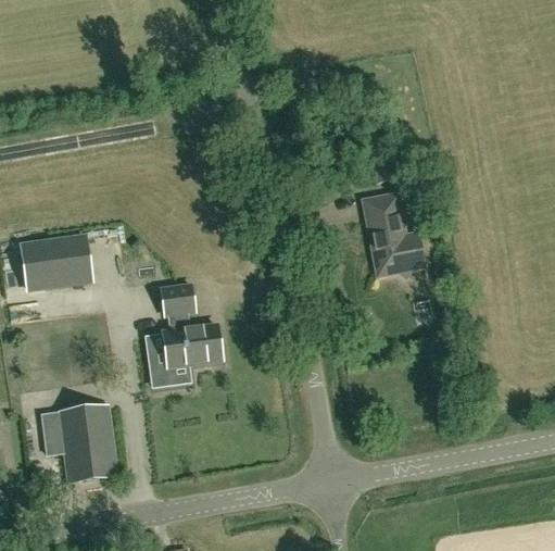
[(403,234),(396,191),(364,198),(367,214),(365,214),(376,274),(398,270),(398,271),(405,276),(410,268),(408,263),(421,261),(424,274),(425,274),(416,230),(403,234)]
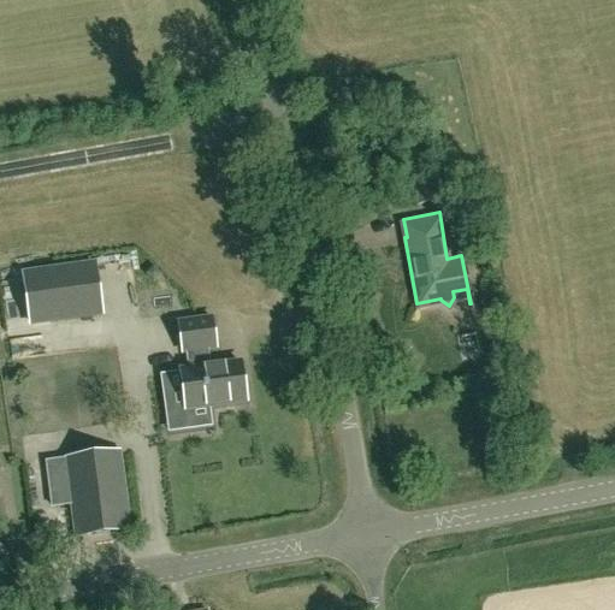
[(19,267),(28,323),(102,312),(95,256),(19,267)]
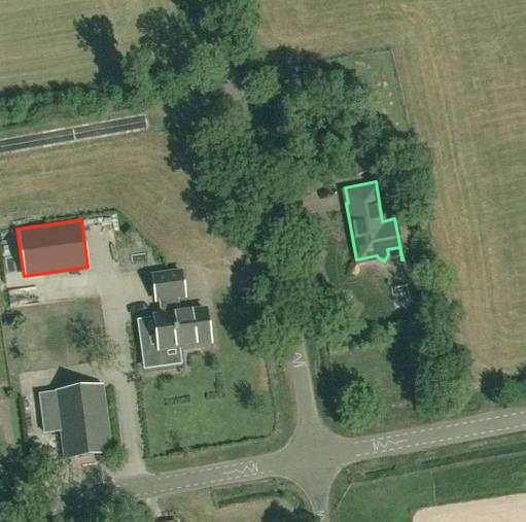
[(178,309),(176,293),(184,292),(180,269),(151,272),(154,298),(156,297),(159,313),(153,314),(156,344),(209,339),(204,307),(178,309)]
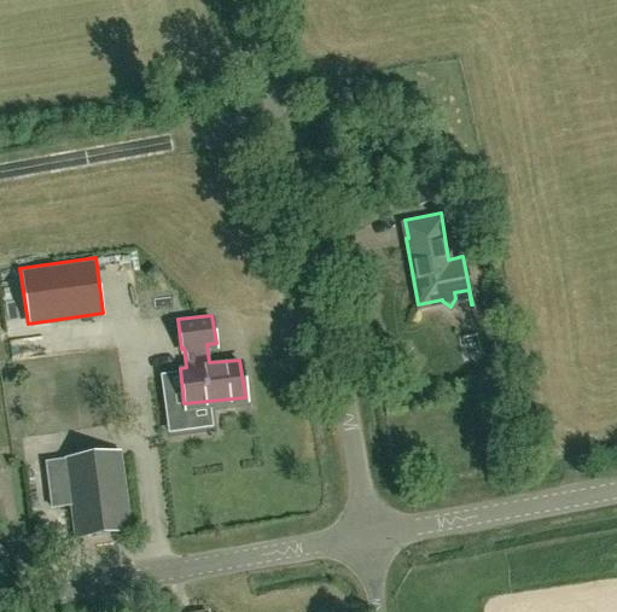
[(46,427),(45,417),(34,418),(35,429),(46,427)]
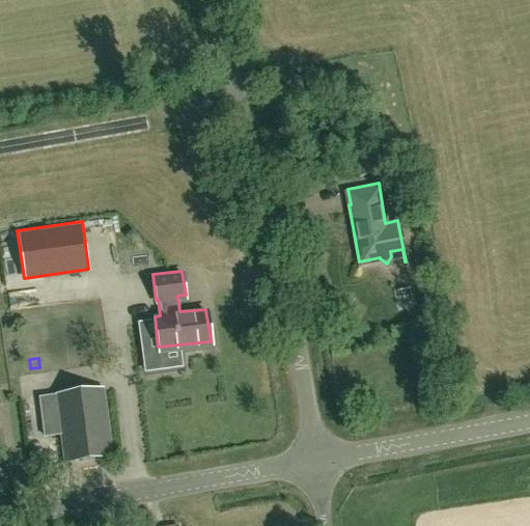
[(110,452),(101,386),(38,394),(44,433),(61,431),(65,459),(110,452)]
